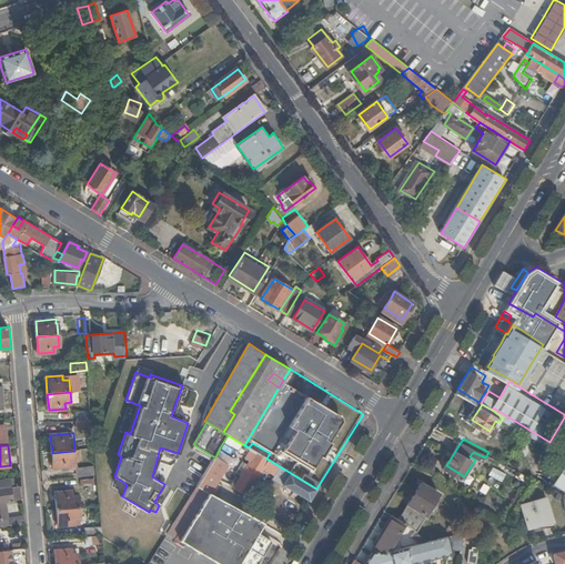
[(249,495),(265,467),(275,474),(280,466),(266,459),(251,449),(246,457),(252,461),(243,473),(239,471),(233,479),(236,480),(234,484),(236,485),(235,487),(249,495)]
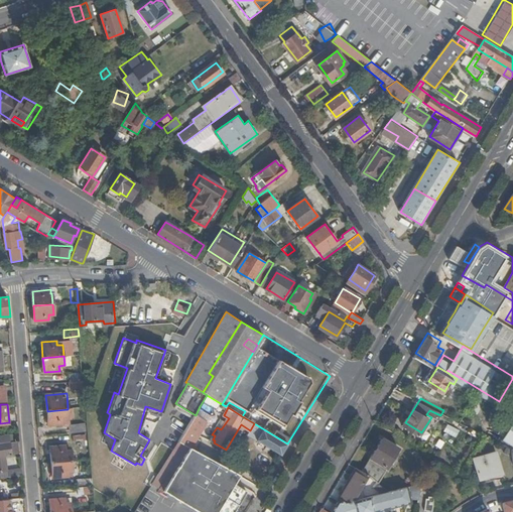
[(63,418),(69,418),(68,409),(47,411),(48,425),(63,423),(63,418)]
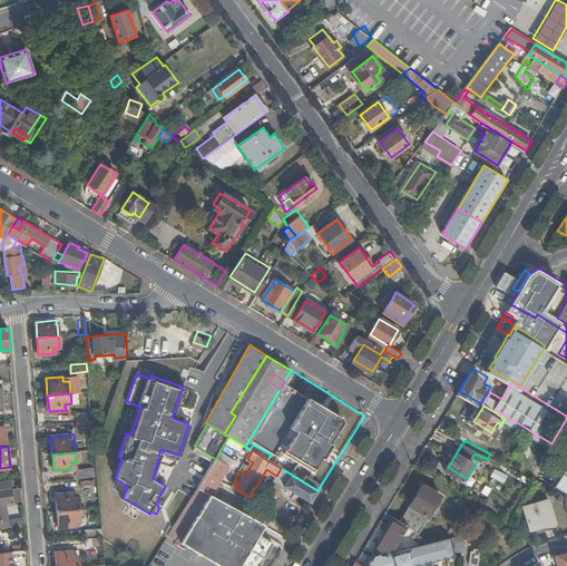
[(81,475),(81,478),(97,477),(97,466),(96,459),(81,460),(79,460),(79,461),(79,466),(71,467),(74,476),(81,475)]
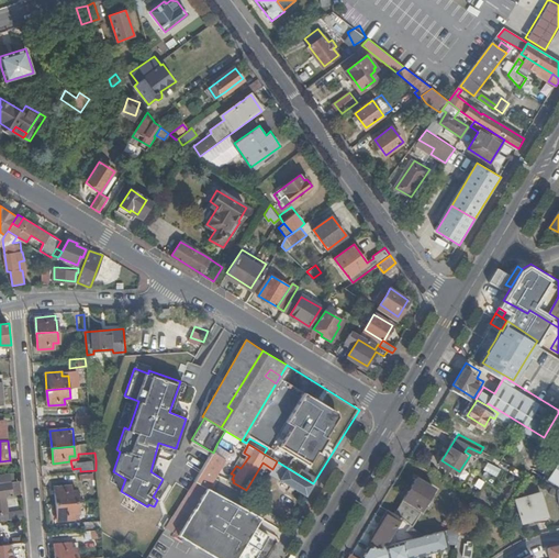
[(226,459),(213,453),(197,480),(208,487),(209,488),(226,459)]
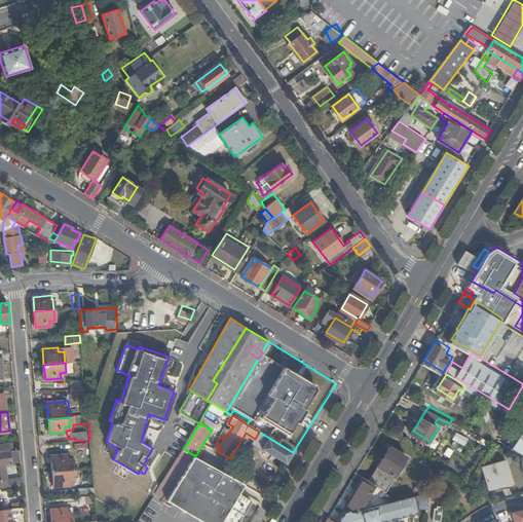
[(522,424),(511,444),(522,450),(522,424)]
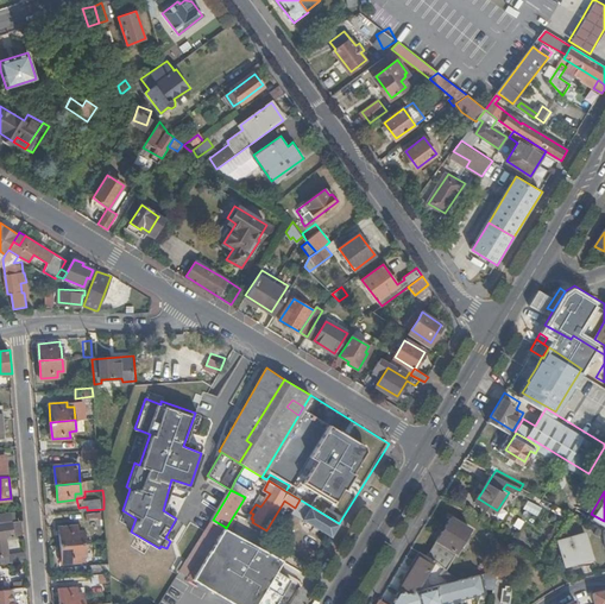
[(542,513),(547,503),(530,495),(525,504),(542,513)]
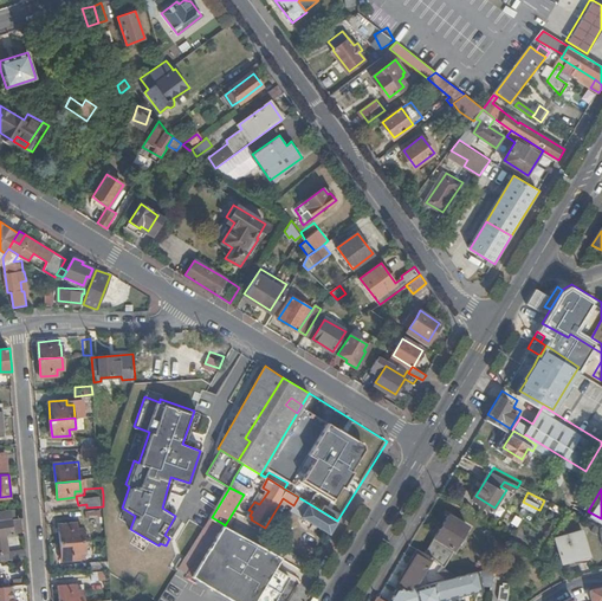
[(304,511),(301,516),(330,534),(337,521),(298,497),(293,505),(304,511)]
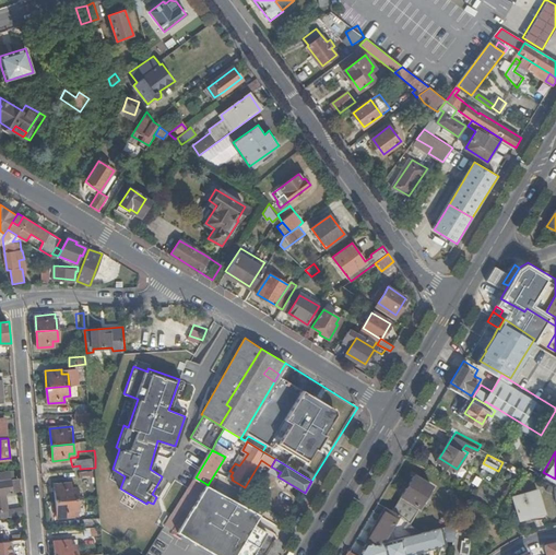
[(0,509),(8,509),(7,493),(20,491),(19,477),(14,479),(14,471),(0,472),(0,509)]
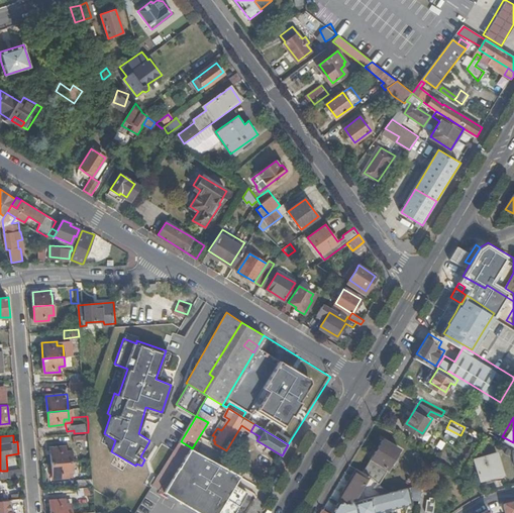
[(372,474),(381,481),(402,445),(385,435),(364,470),(372,474)]
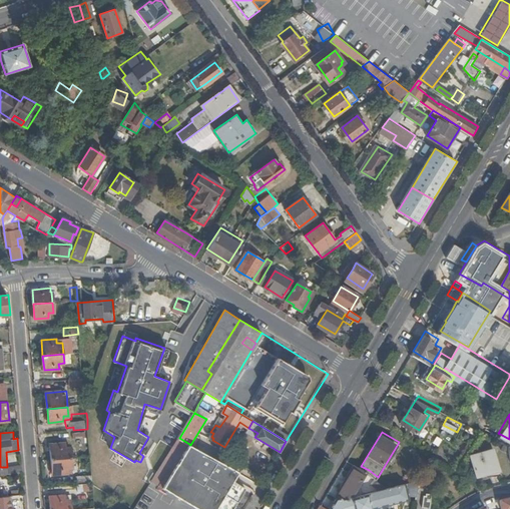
[(66,443),(50,444),(51,459),(72,458),(71,447),(66,448),(66,443)]
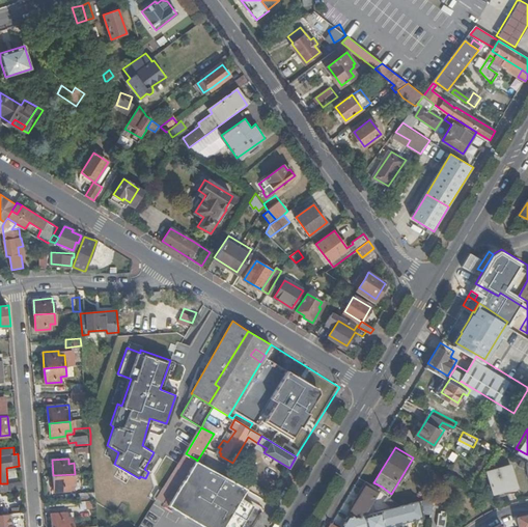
[(196,460),(170,504),(209,526),(220,526),(239,497),(238,497),(244,488),(197,461),(196,460)]
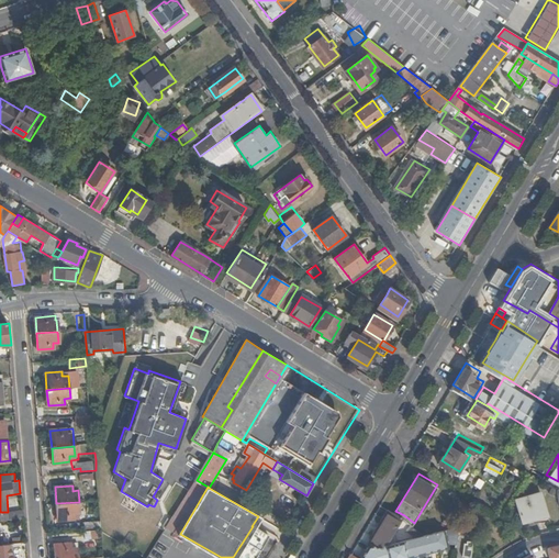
[(525,513),(552,509),(543,490),(517,495),(525,513)]
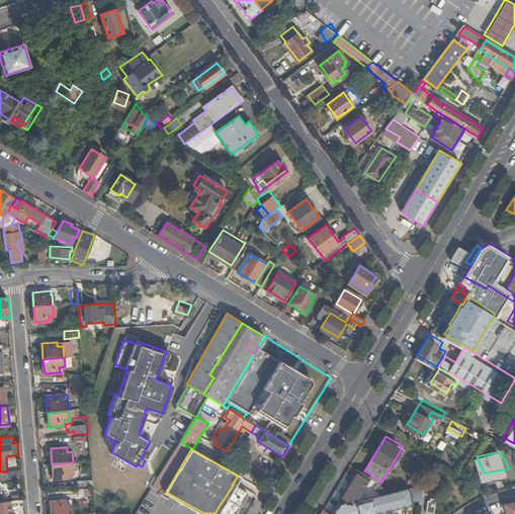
[(236,457),(232,463),(238,466),(241,461),(236,457)]
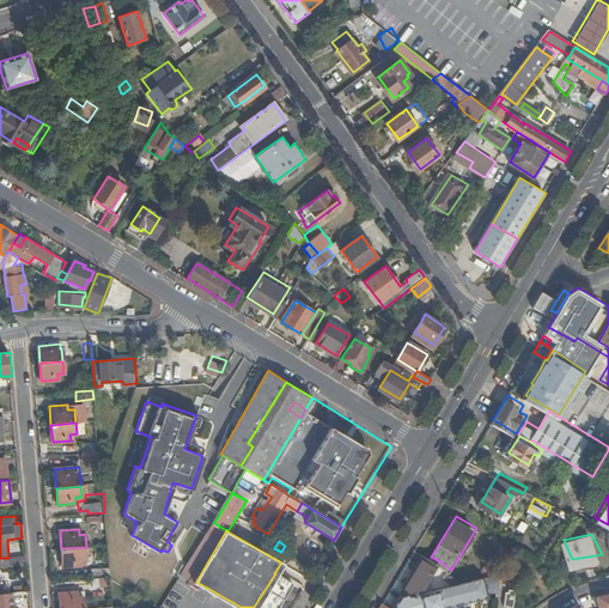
[(89,559),(87,559),(86,547),(61,548),(64,566),(89,564),(89,559)]
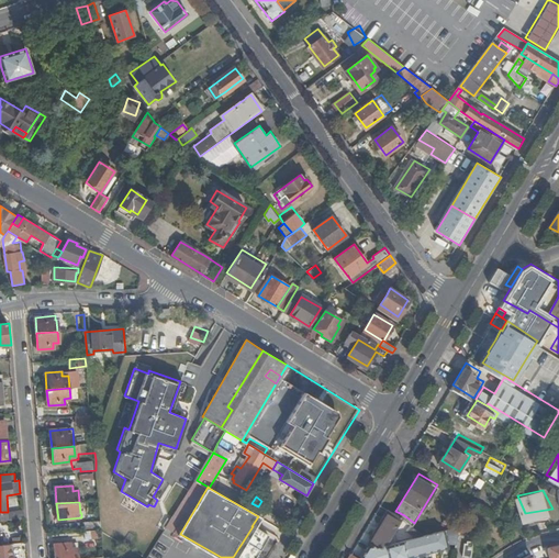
[(371,537),(382,544),(387,543),(404,515),(395,511),(390,506),(371,537)]
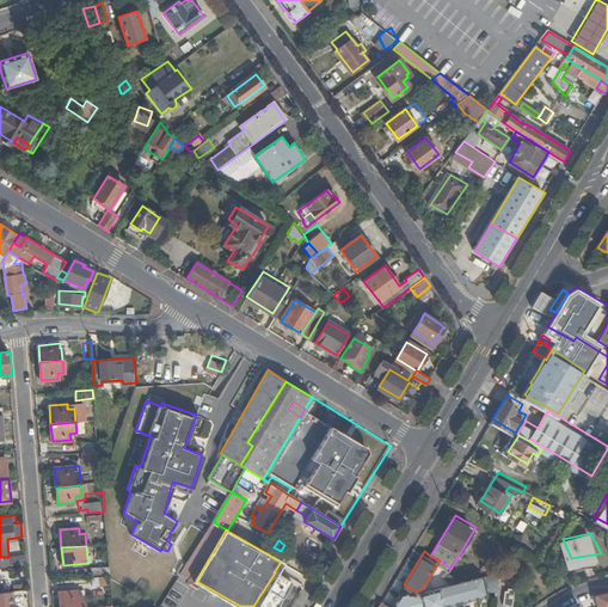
[(601,553),(571,558),(573,565),(601,556),(601,553)]
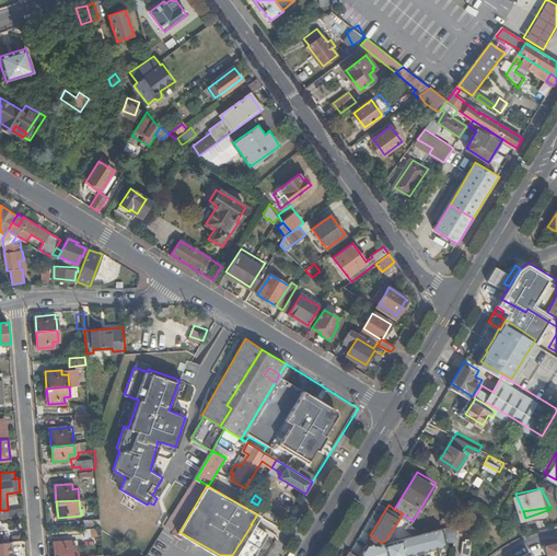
[(25,508),(8,510),(9,518),(25,517),(25,508)]
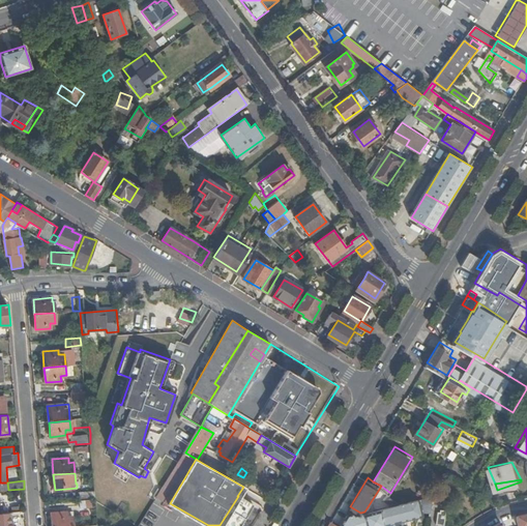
[(381,507),(403,502),(391,494),(379,498),(381,507)]
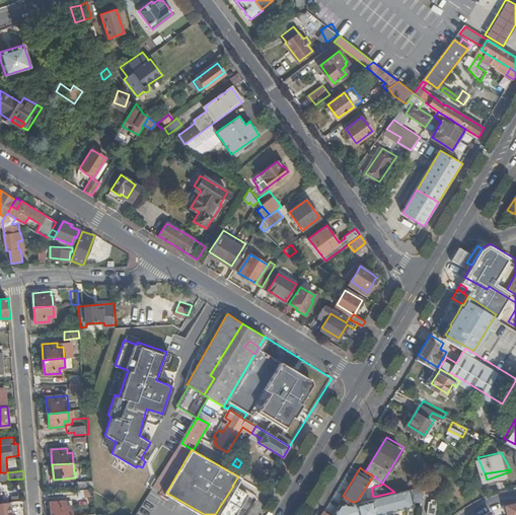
[(414,499),(424,499),(426,485),(411,488),(414,499)]
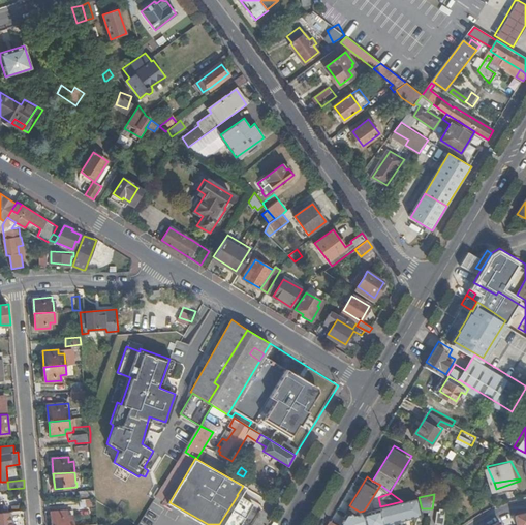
[(241,524),(253,504),(238,495),(219,524),(241,524)]
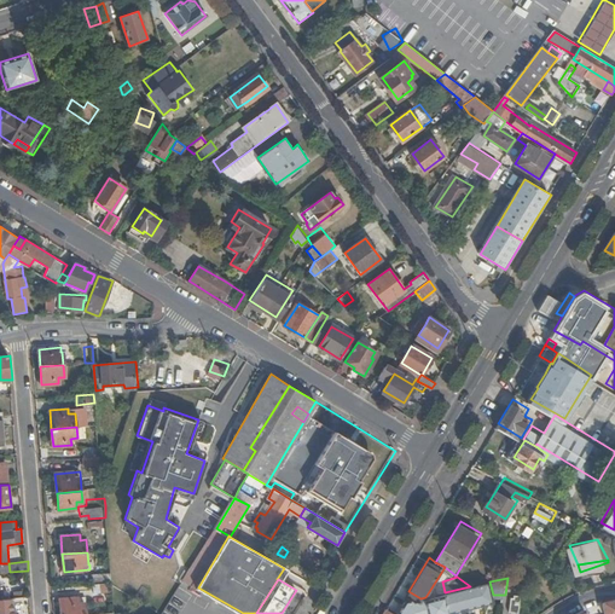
[(489,581),(445,592),(450,610),(468,606),(466,601),(482,597),(483,602),(493,600),(492,596),(493,595),(489,581)]
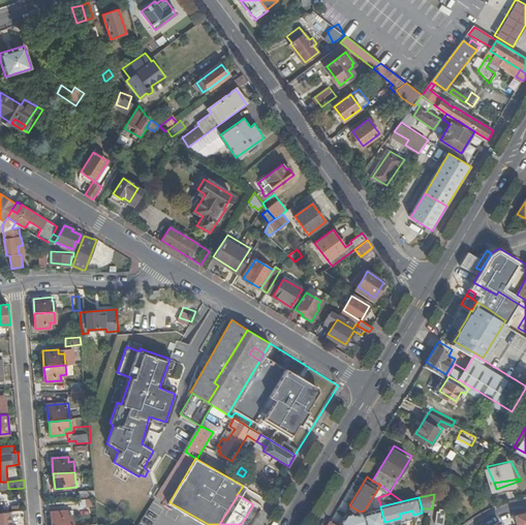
[(438,507),(437,520),(444,521),(447,506),(441,505),(440,508),(438,507)]
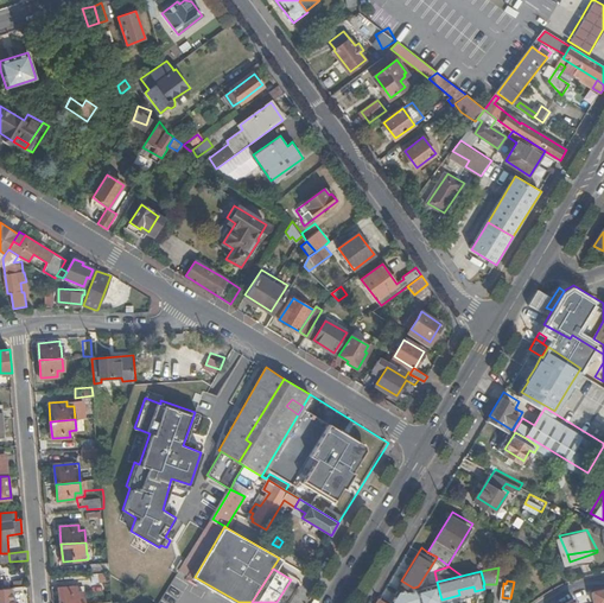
[(392,602),(434,602),(442,602),(442,600),(437,582),(418,586),(413,588),(400,588),(392,602)]
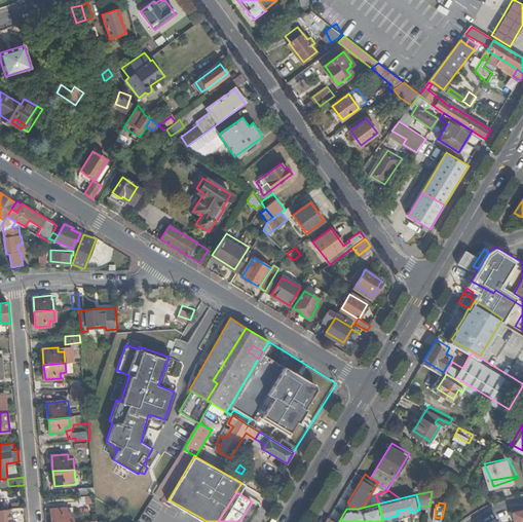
[(72,506),(51,508),(52,521),(73,521),(72,506)]
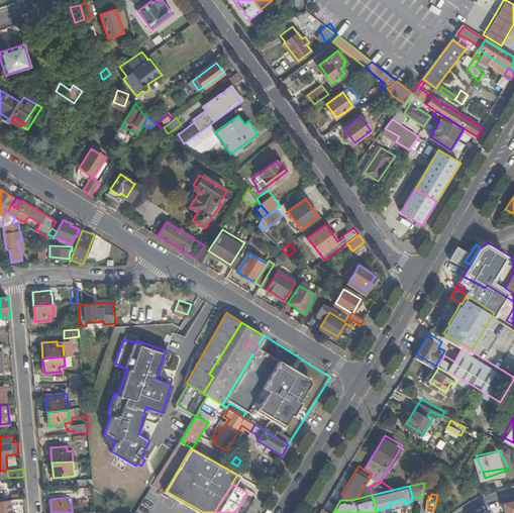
[(513,500),(505,501),(508,512),(513,512),(513,500)]
